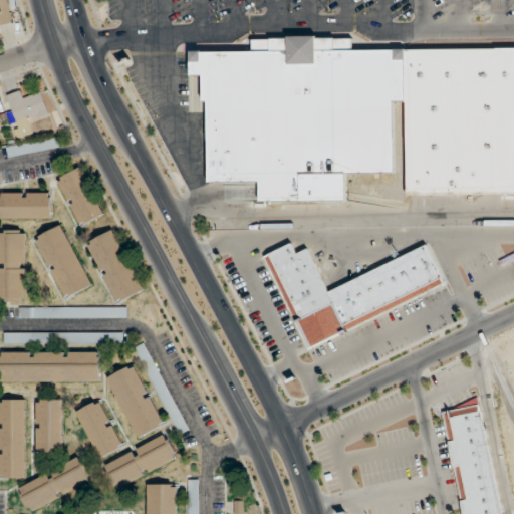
[(513,41),(513,190),(407,192),(403,43),(513,41)]
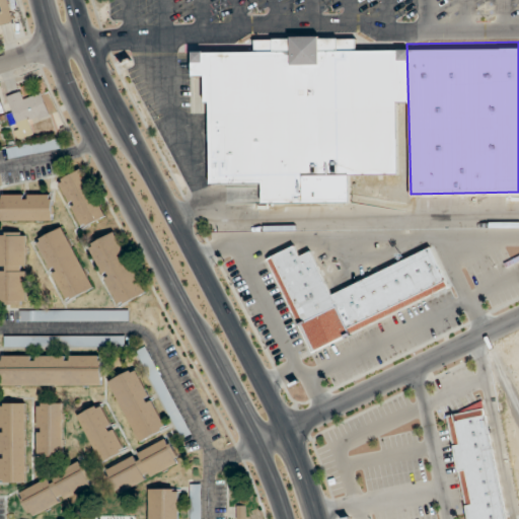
[(207,91),(209,173),(262,173),(261,195),(351,194),(349,167),(399,167),(396,93),(409,93),(406,44),(201,44),(203,54),(191,54),(191,68),(202,66),(207,91)]
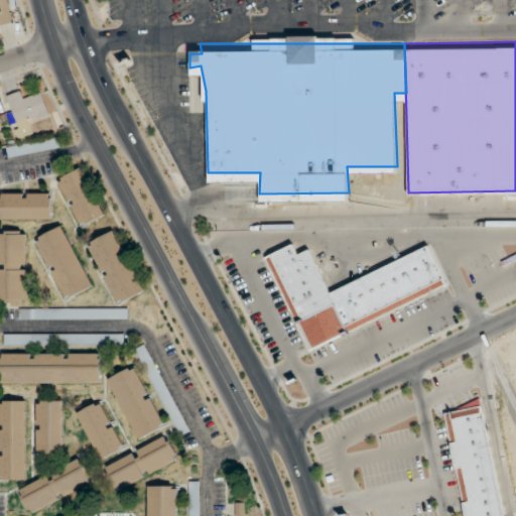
[(19,139),(34,134),(31,123),(50,117),(42,94),(23,100),(21,92),(5,97),(19,139)]
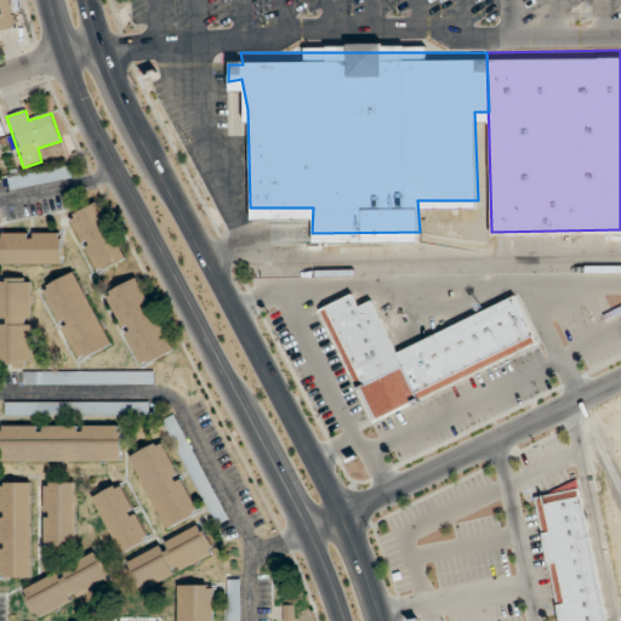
[(74,180),(72,166),(7,176),(10,191),(74,180)]
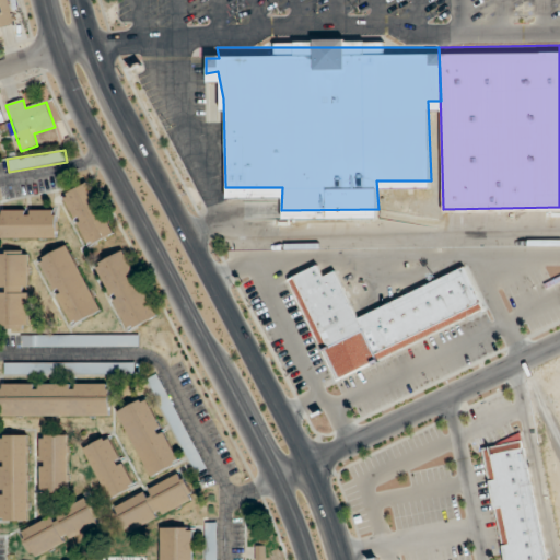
[(114,234),(89,183),(61,196),(88,247),(114,234)]
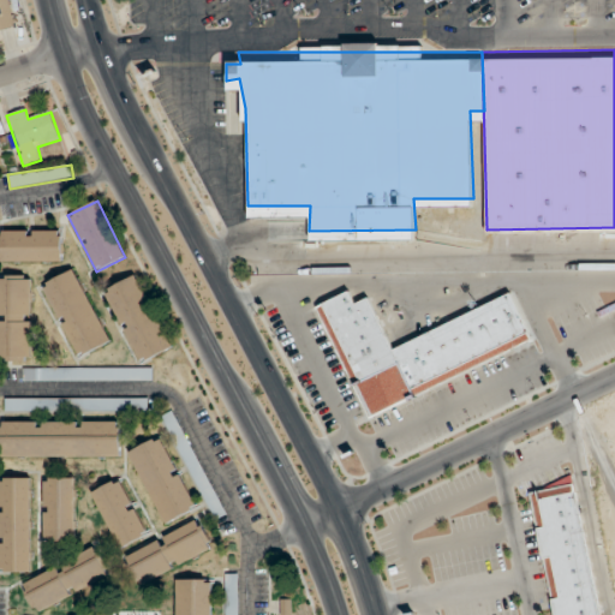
[(0,230),(0,262),(61,263),(61,231),(0,230)]
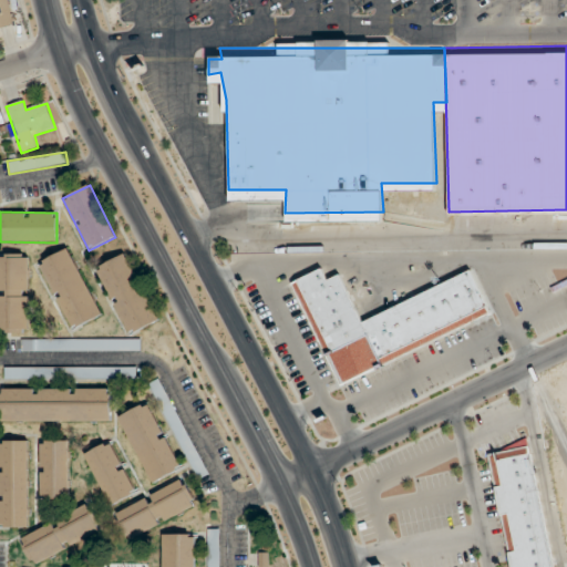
[(69,331),(101,317),(71,248),(39,261),(69,331)]
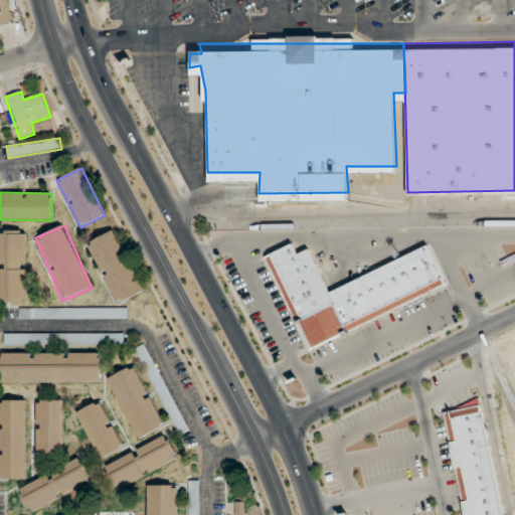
[(115,305),(144,293),(117,229),(89,241),(115,305)]
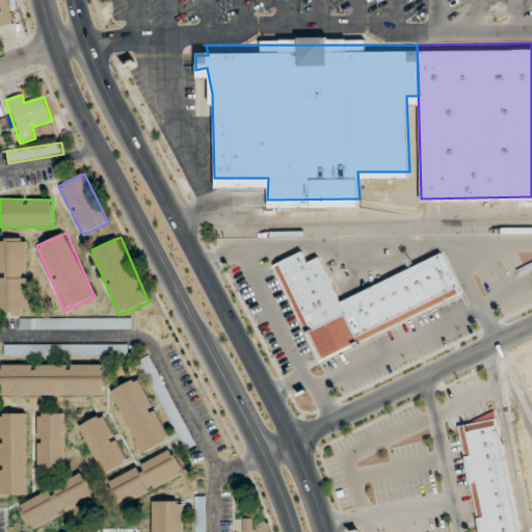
[(0,312),(27,313),(27,238),(0,238),(0,312)]
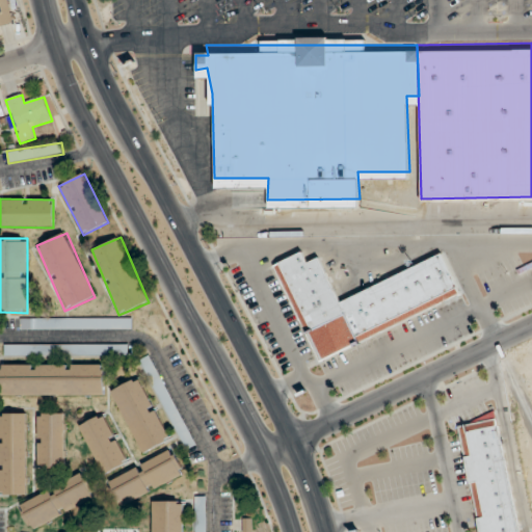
[(275,264),(314,358),(461,299),(444,257),(338,299),(320,258),(307,263),(303,253),(275,264)]
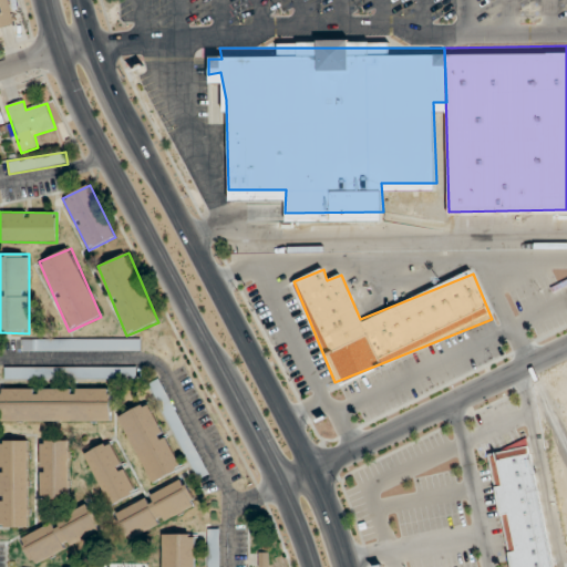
[(21,339),(21,352),(141,352),(141,339),(21,339)]
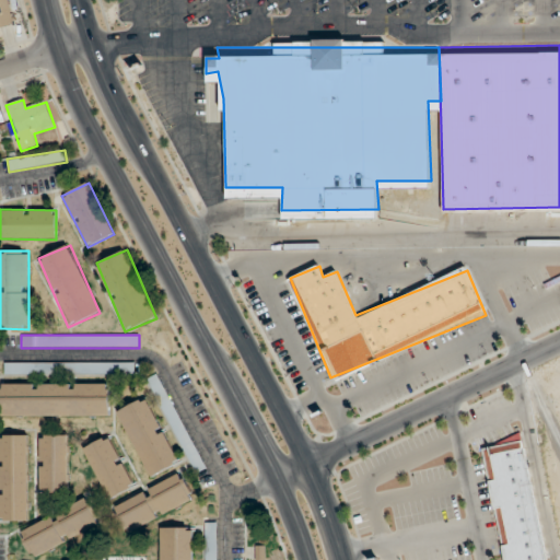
[(133,363),(59,363),(59,375),(133,375),(133,363)]
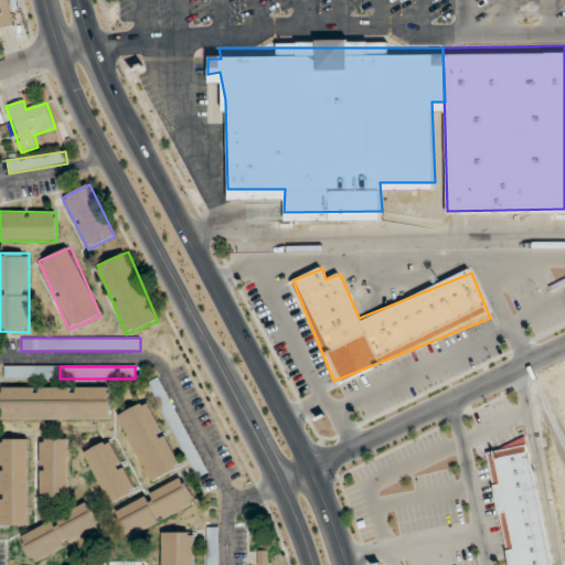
[(34,368),(4,368),(4,379),(34,379),(34,368)]
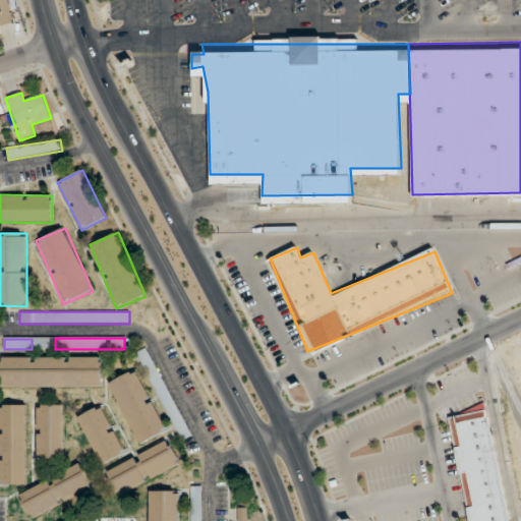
[(163,409),(173,404),(147,348),(136,353),(163,409)]
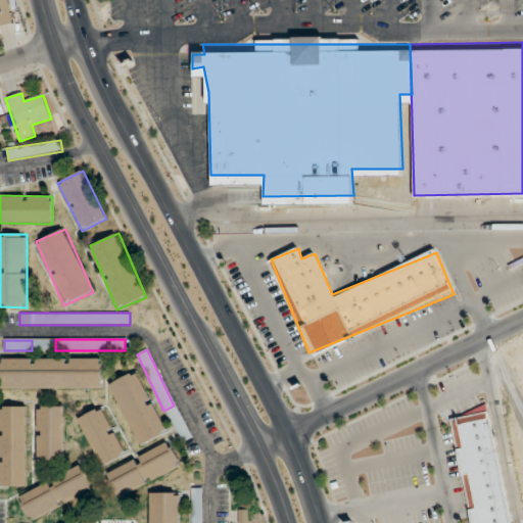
[(0,389),(102,389),(102,359),(0,358),(0,389)]
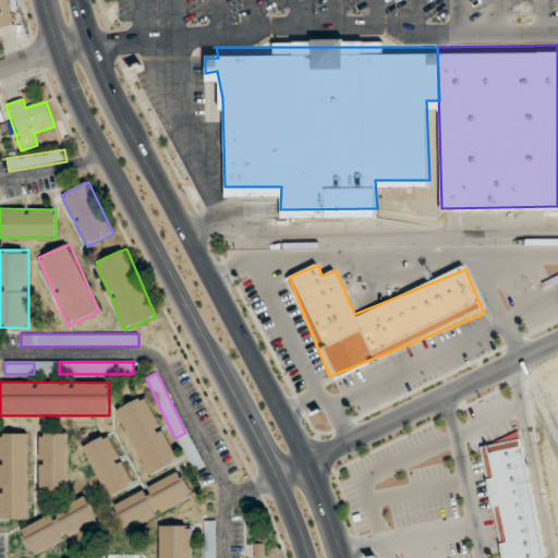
[(147,477),(178,464),(148,396),(117,409),(147,477)]
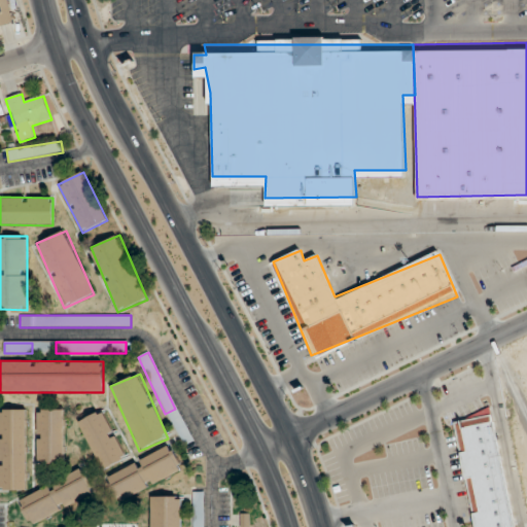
[(0,492),(27,492),(27,409),(0,409),(0,492)]
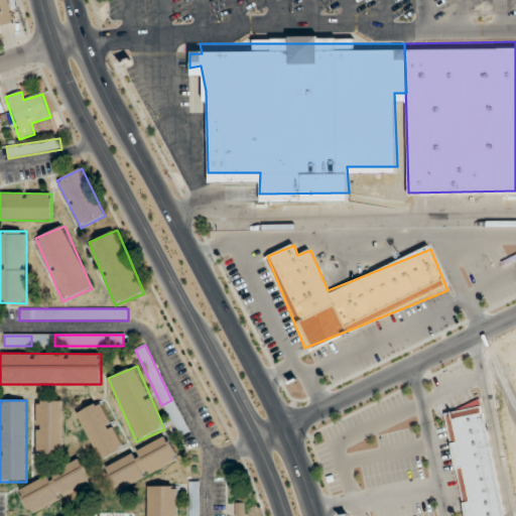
[(36,455),(63,455),(63,400),(36,400),(36,455)]
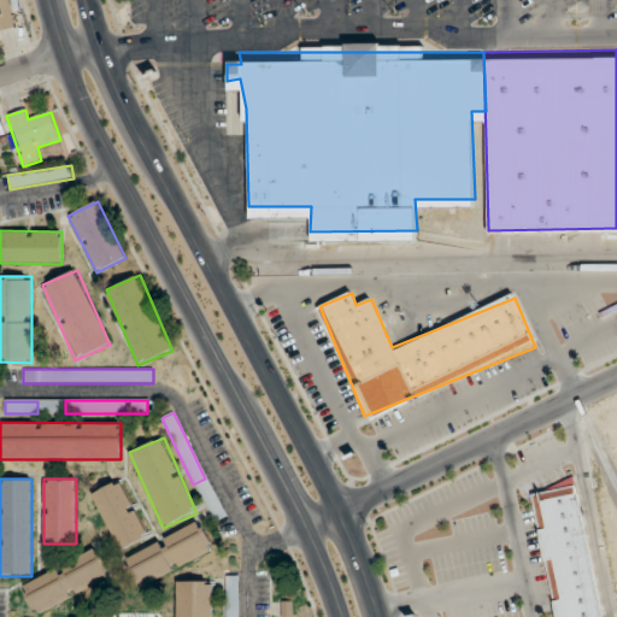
[(93,493),(118,552),(148,539),(123,480),(93,493)]
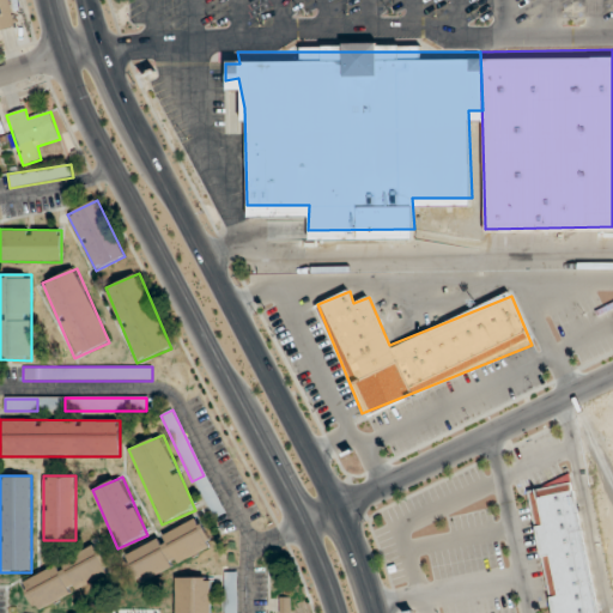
[(123,556),(138,586),(214,548),(199,517),(123,556)]
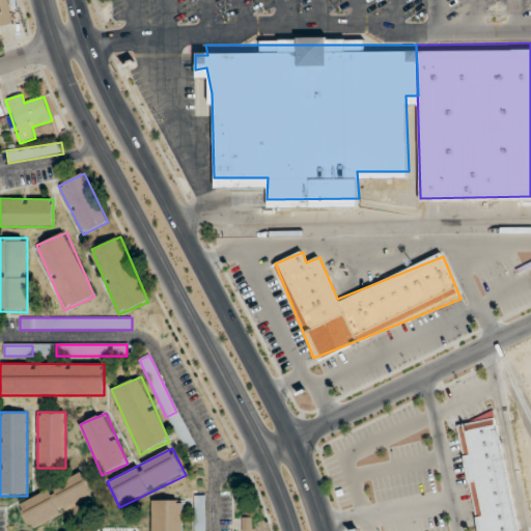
[(16,503),(27,529),(96,500),(86,473),(16,503)]
